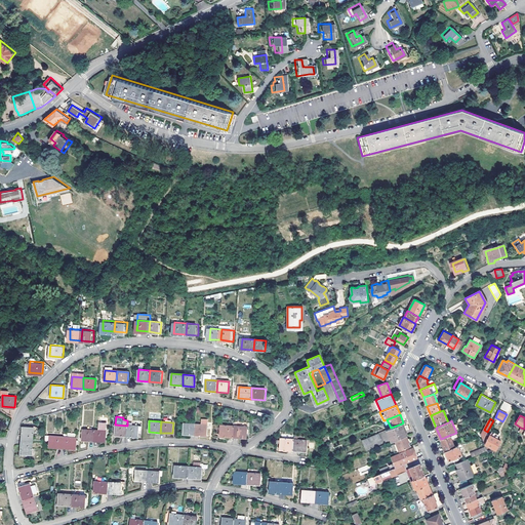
[(195,435),(195,425),(183,423),(182,434),(195,435)]
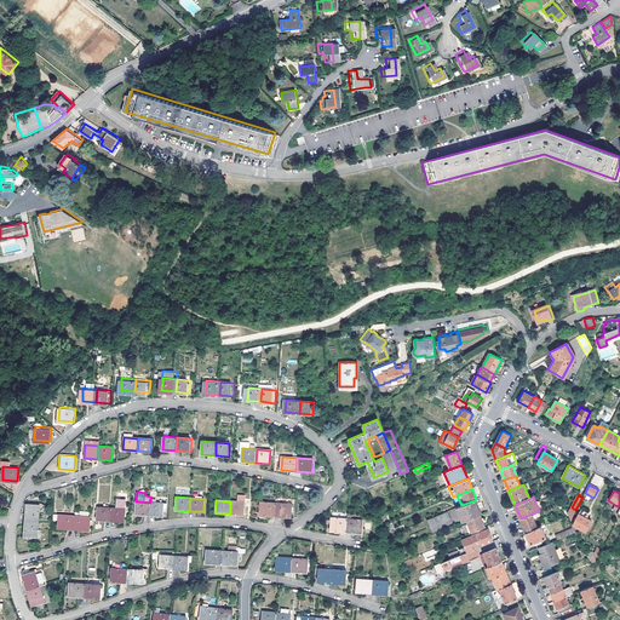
[(481,514),(475,500),(461,505),(457,507),(463,521),(481,514)]
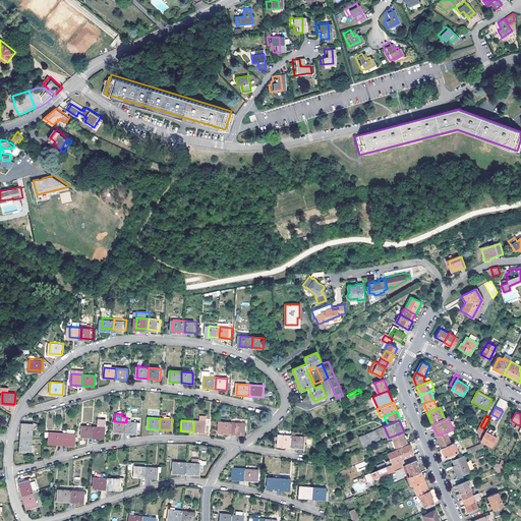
[(125,432),(126,422),(114,421),(114,425),(114,431),(125,432)]
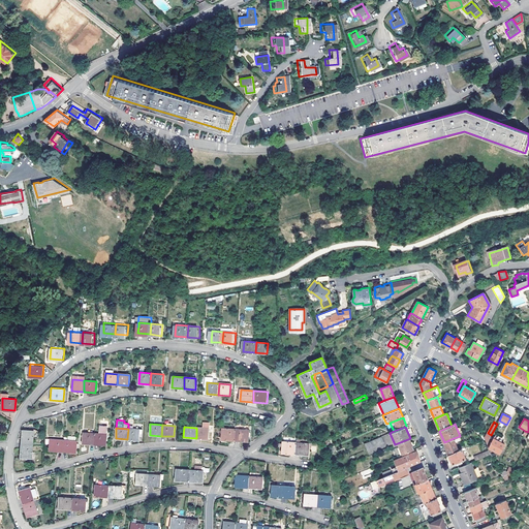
[(196,428),(196,438),(208,438),(208,429),(203,428),(196,428)]
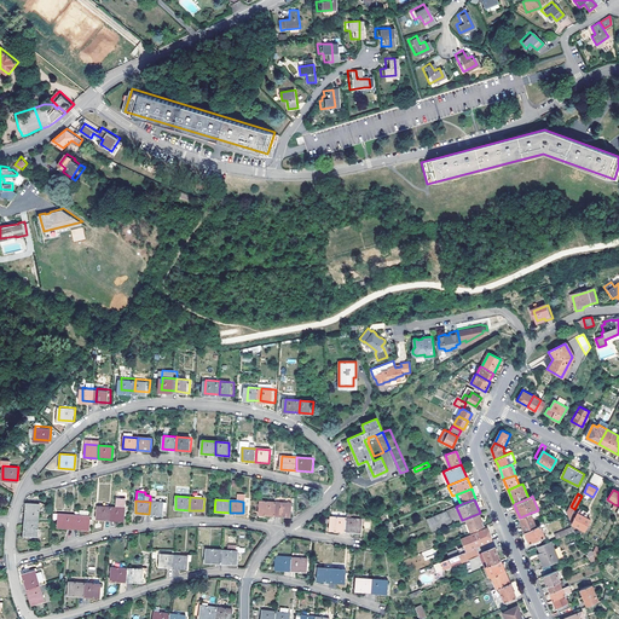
[(150,502),(149,514),(163,515),(163,508),(167,508),(167,503),(150,502)]
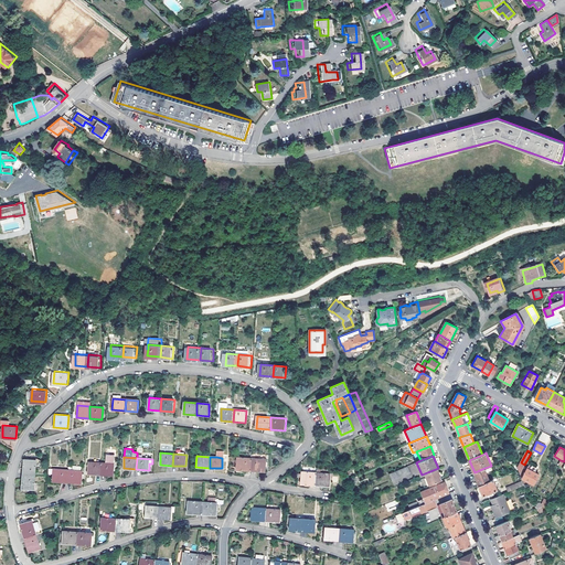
[(251,470),(251,458),(236,458),(236,469),(251,470)]
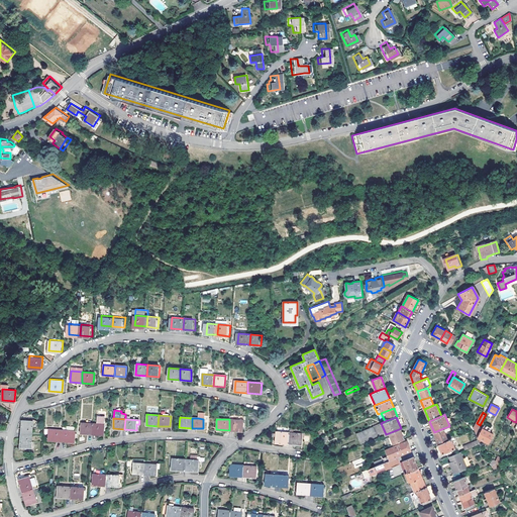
[(229,419),(229,430),(241,431),(242,420),(229,419)]
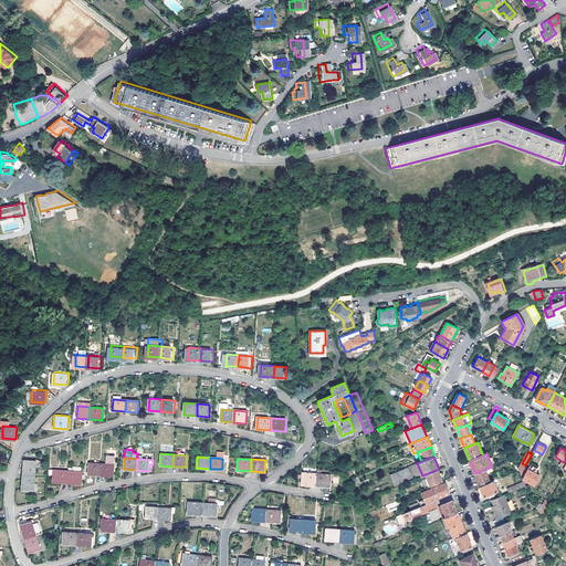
[(23,474),(35,475),(37,460),(24,460),(23,474)]
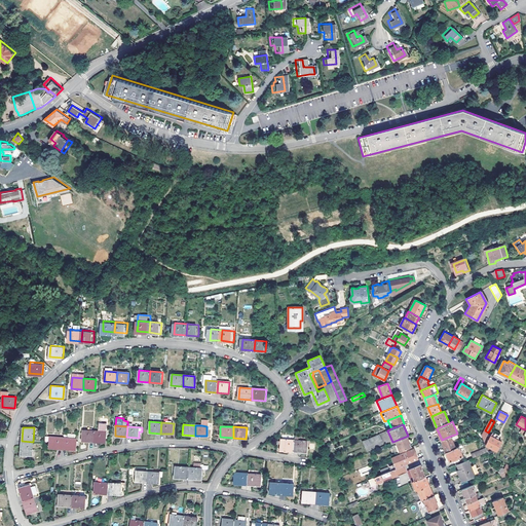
[(94,441),(95,430),(83,429),(82,440),(94,441)]
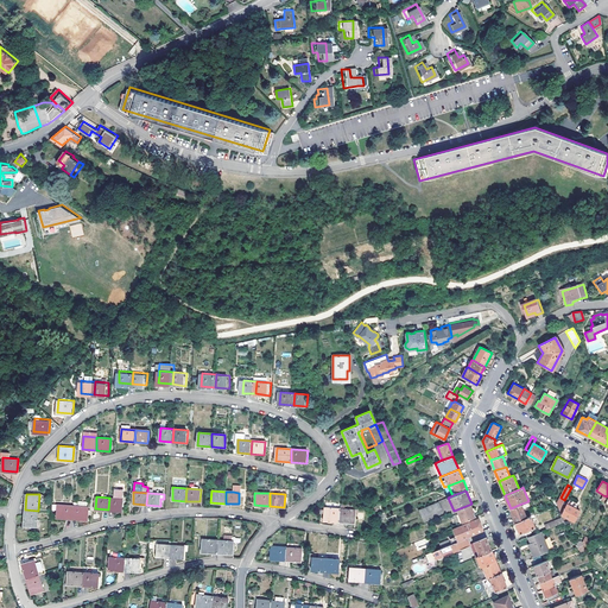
[(109,498),(108,510),(122,511),(124,499),(109,498)]
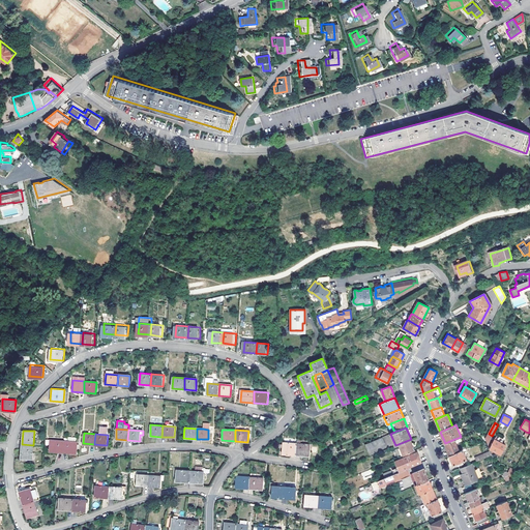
[(364,444),(367,450),(385,443),(382,437),(364,444)]
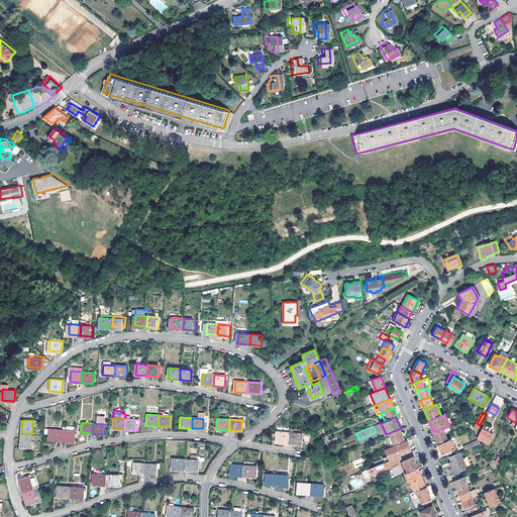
[(405,438),(401,428),(389,433),(394,443),(405,438)]
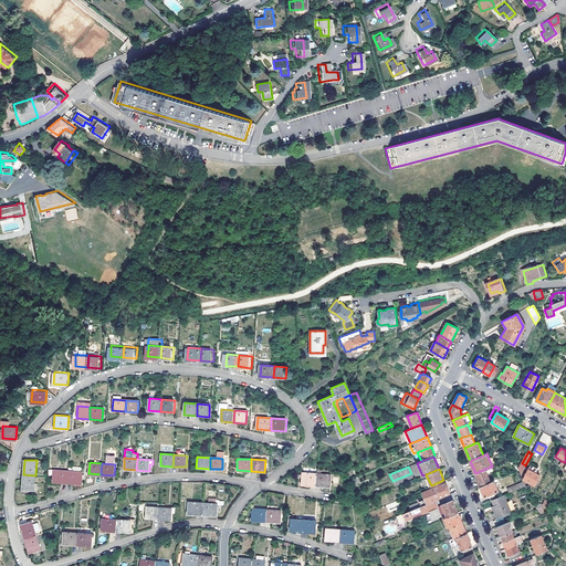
[(485,469),(475,473),(480,486),(491,482),(490,480),(485,469)]
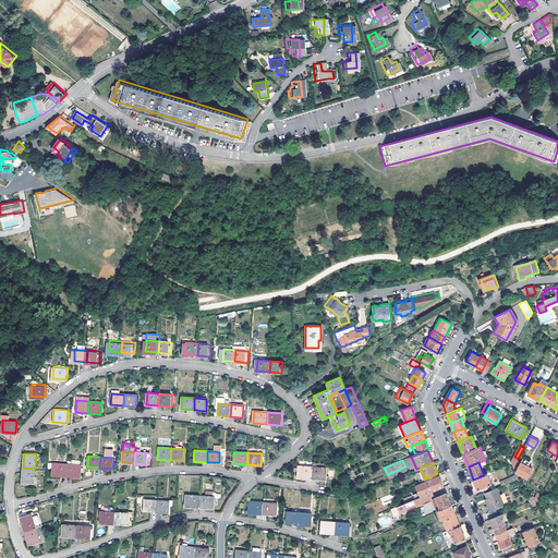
[(67,475),(67,464),(53,463),(52,475),(67,475)]
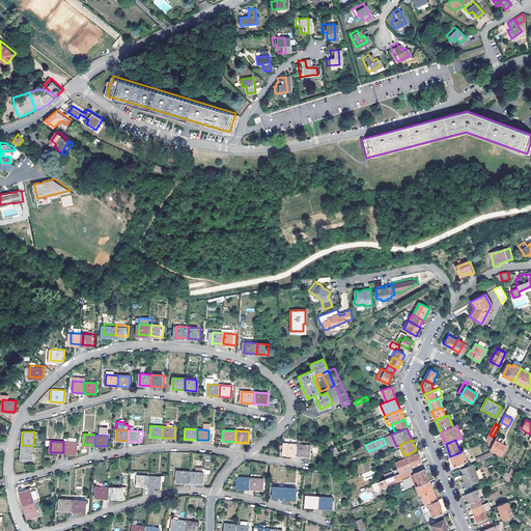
[(495,441),(491,449),(502,455),(506,446),(495,441)]
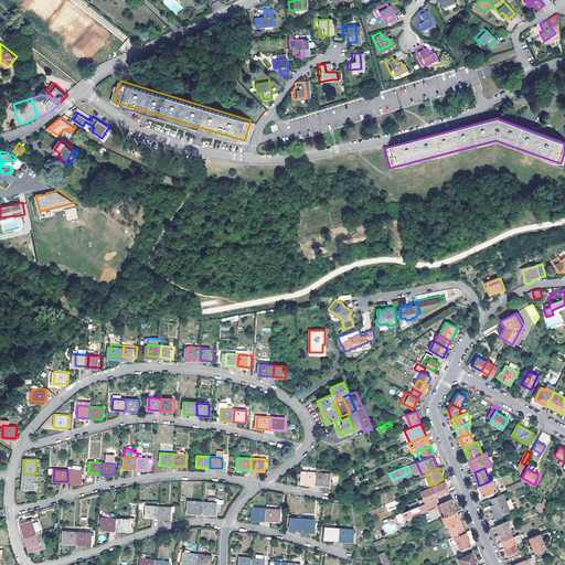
[(67,470),(67,481),(82,482),(82,471),(67,470)]
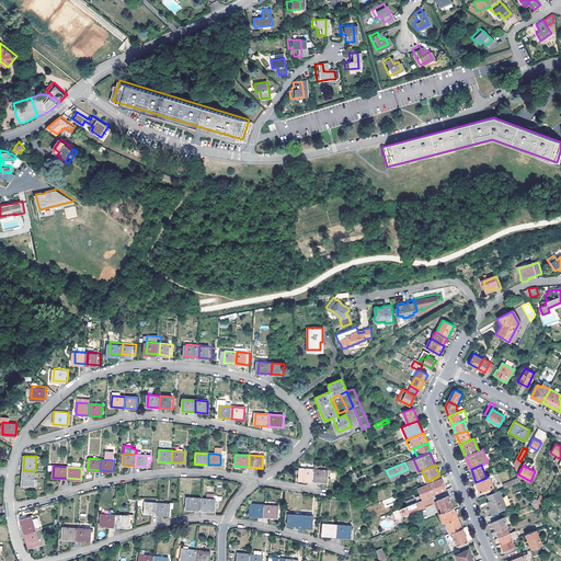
[(313,481),(315,469),(300,467),(299,479),(313,481)]
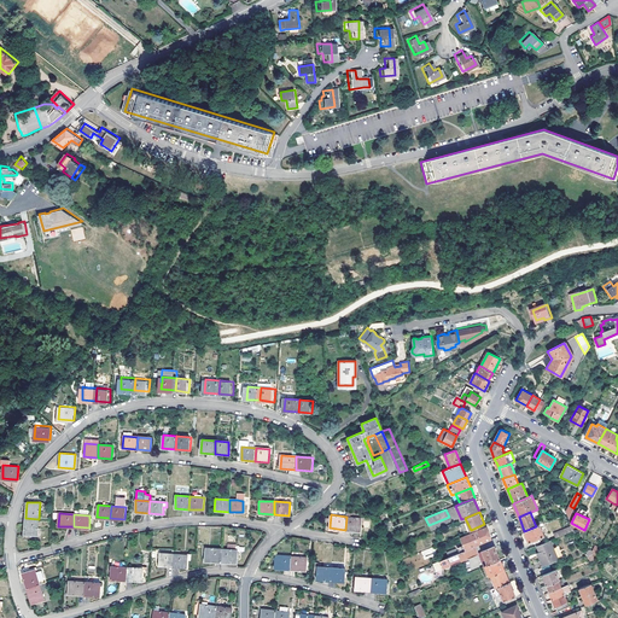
[(347,517),(345,530),(361,531),(362,518),(347,517)]
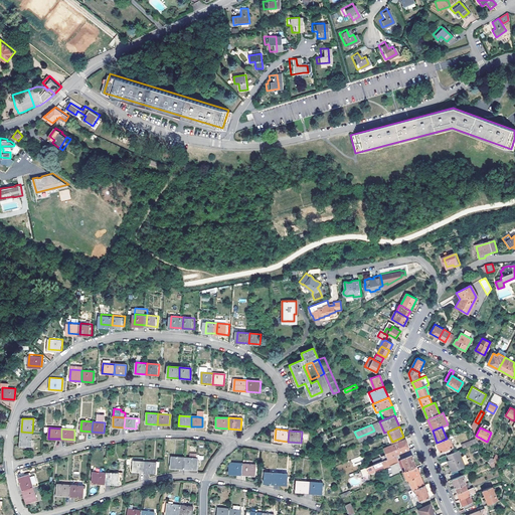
[(32,433),(21,432),(20,445),(31,446),(32,433)]
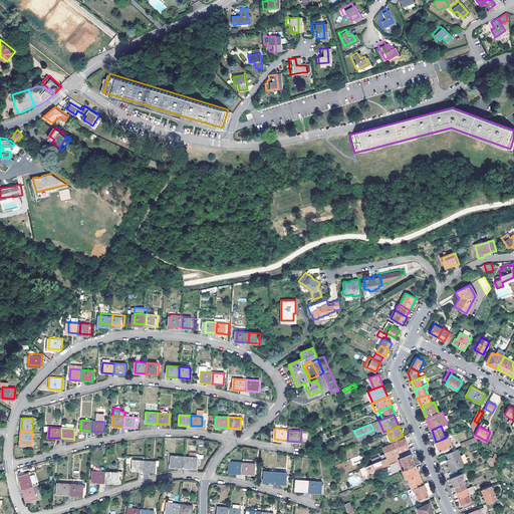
[(449,436),(446,438),(436,442),(440,451),(453,445),(449,436)]
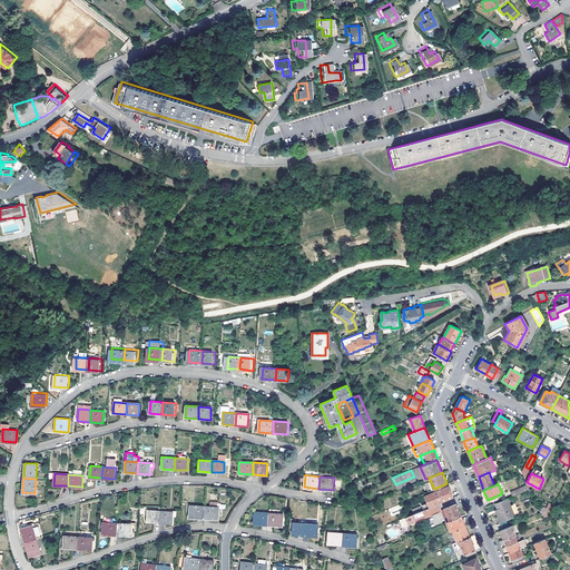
[(434,504),(438,503),(453,497),(449,485),(425,494),(428,502),(424,503),(426,508),(434,504)]
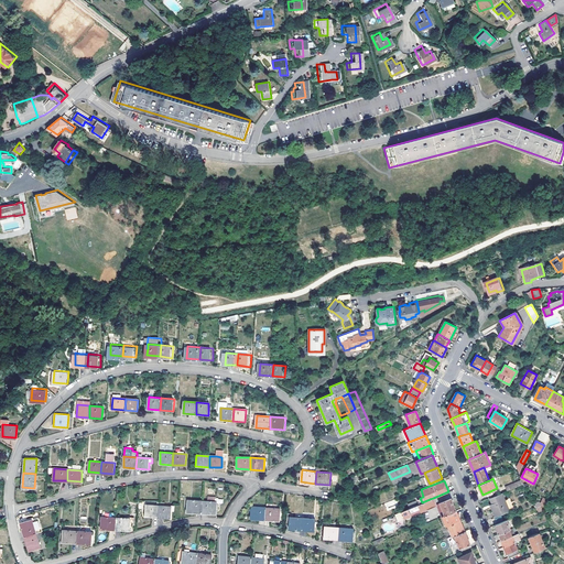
[(521,480),(508,486),(510,490),(523,486),(521,480)]
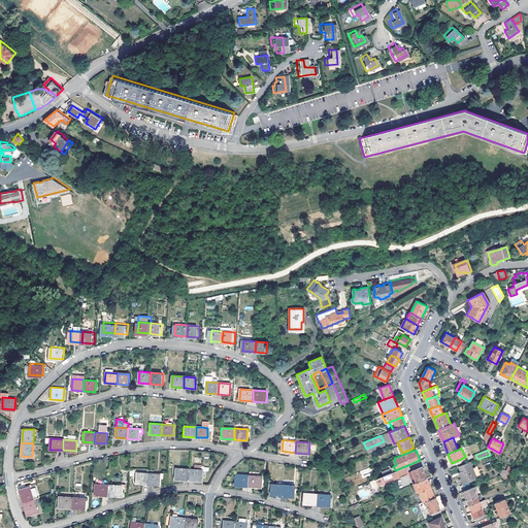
[(461,471),(465,484),(477,479),(470,462),(459,466),(461,471)]
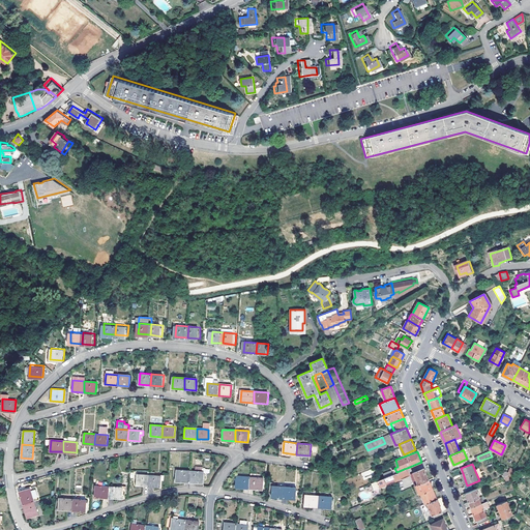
[(424,468),(410,474),(410,475),(412,478),(414,486),(416,484),(429,479),(424,468)]
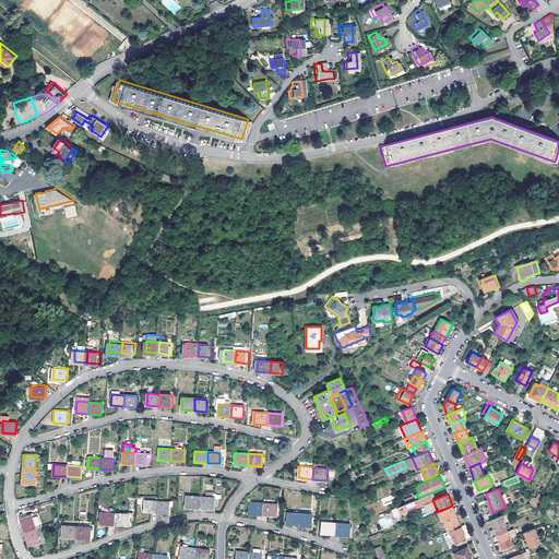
[(429,502),(426,495),(418,498),(415,499),(388,511),(390,518),(429,502)]
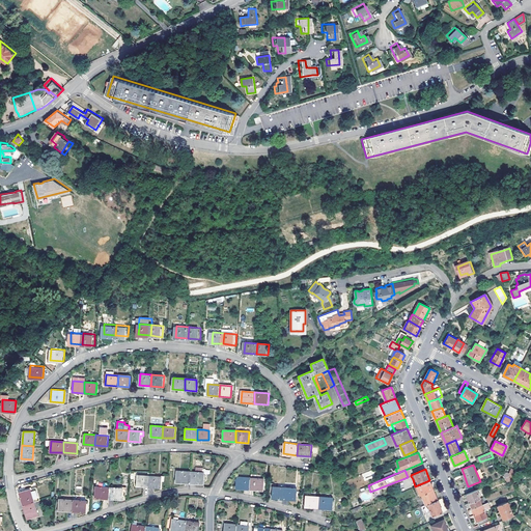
[(506,481),(515,475),(512,470),(503,475),(506,481)]
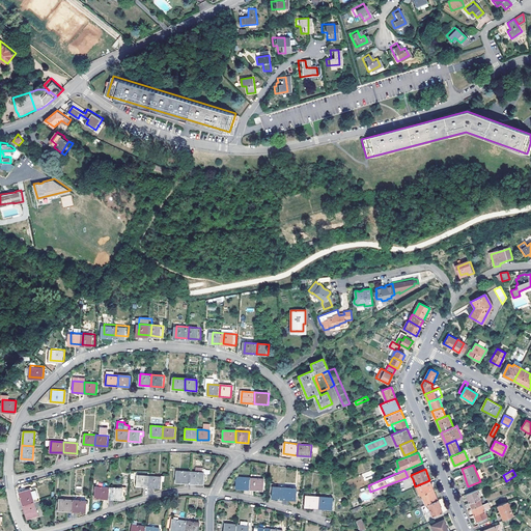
[(149,475),(149,486),(161,486),(161,480),(164,480),(164,475),(161,475),(161,476),(156,476),(156,473),(150,472),(149,475)]
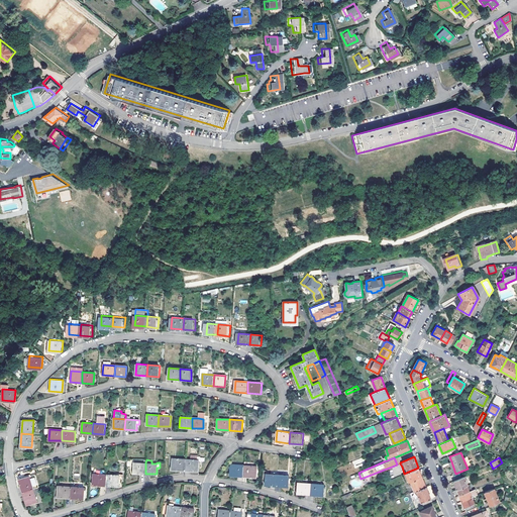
[(184,471),(185,460),(172,459),(171,471),(184,471)]
